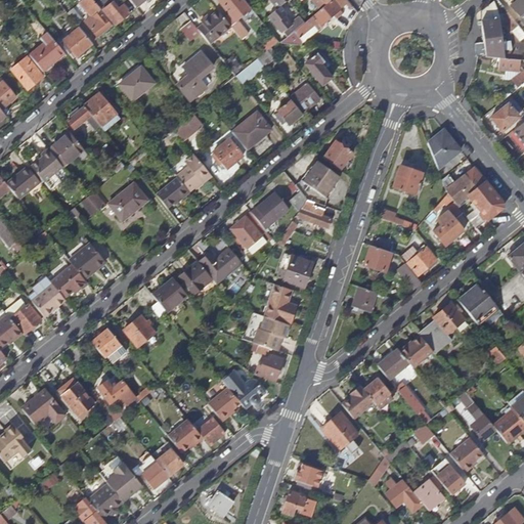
[(101,10),(93,0),(83,0),(80,3),(90,16),(84,22),(96,37),(112,26),(99,11),(101,10)]
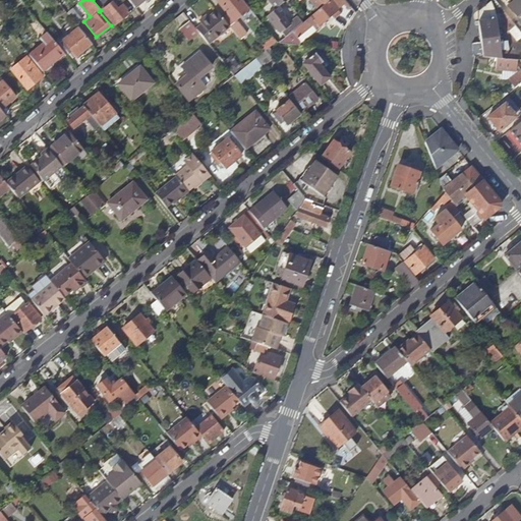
[(114,24),(129,12),(119,0),(115,0),(103,10),(114,24)]
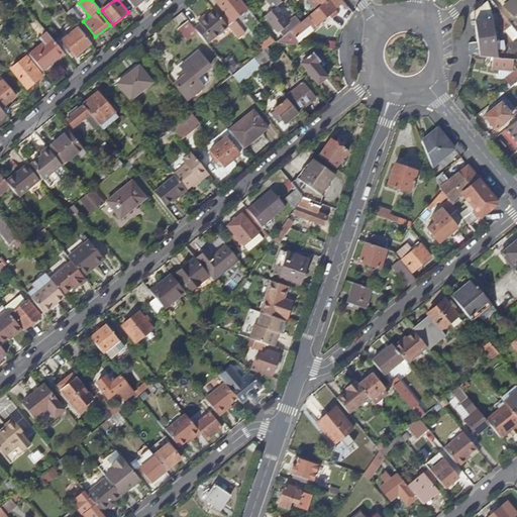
[(237,0),(214,0),(221,8),(225,5),(230,11),(233,8),(235,10),(232,12),(237,18),(248,9),(242,1),(239,3),(237,0)]
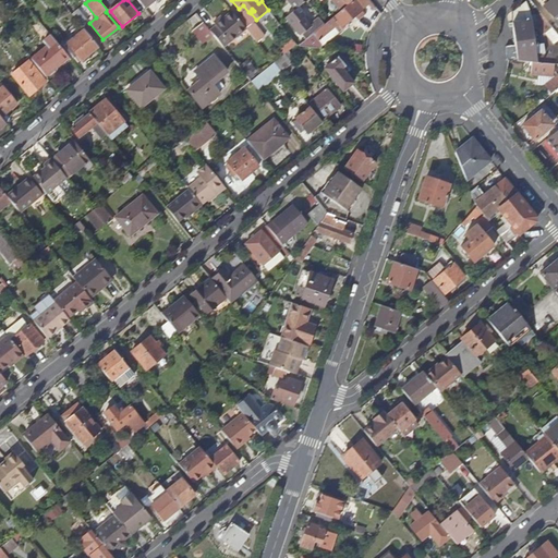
[(286,0),(294,10),(298,8),(306,0),(286,0)]
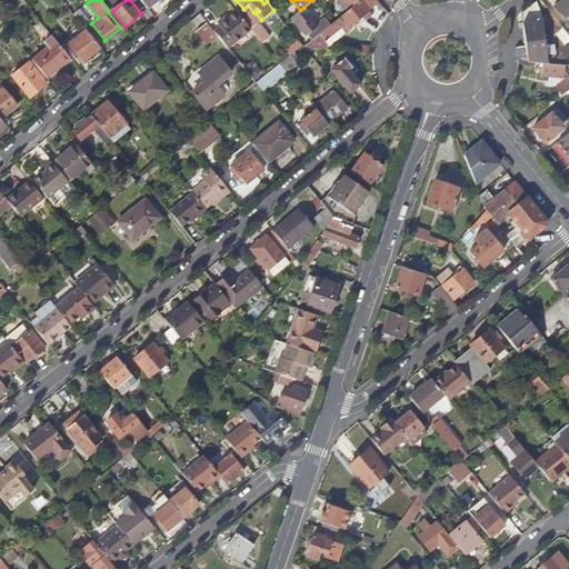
[(369,10),(360,0),(343,15),(333,22),(303,47),(328,50),(329,48),(346,35),(351,30),(349,27),(362,17),(366,20),(372,15),(369,10)]
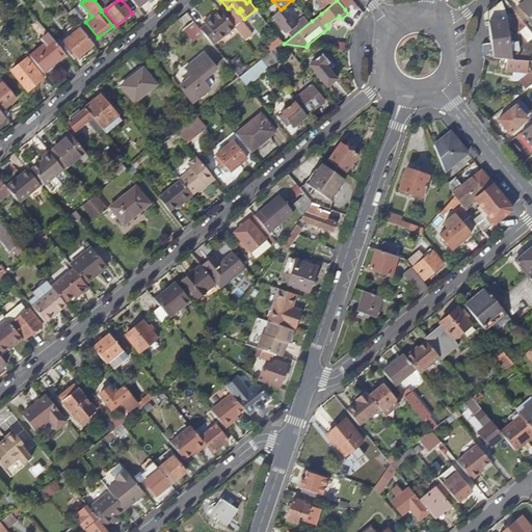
[(321,14),(337,0),(315,0),(319,4),(316,7),(321,14)]
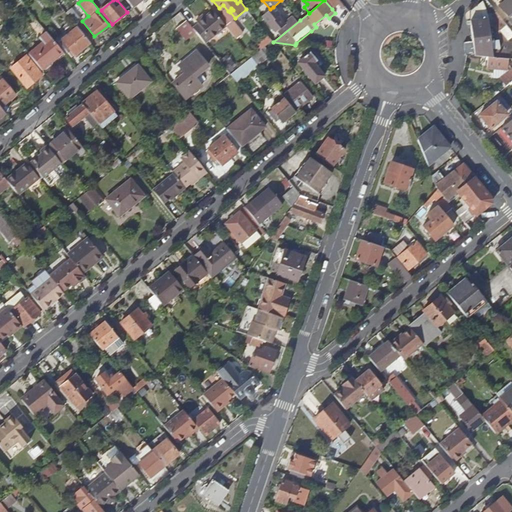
[(341,2),(339,0),(324,0),(332,9),(341,2)]
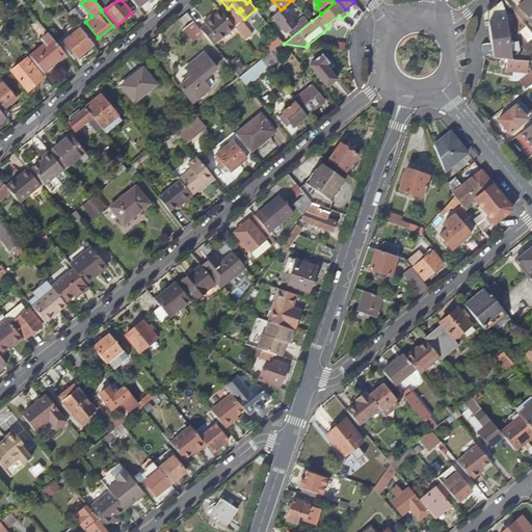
[(531,0),(525,0),(519,6),(531,22),(531,0)]
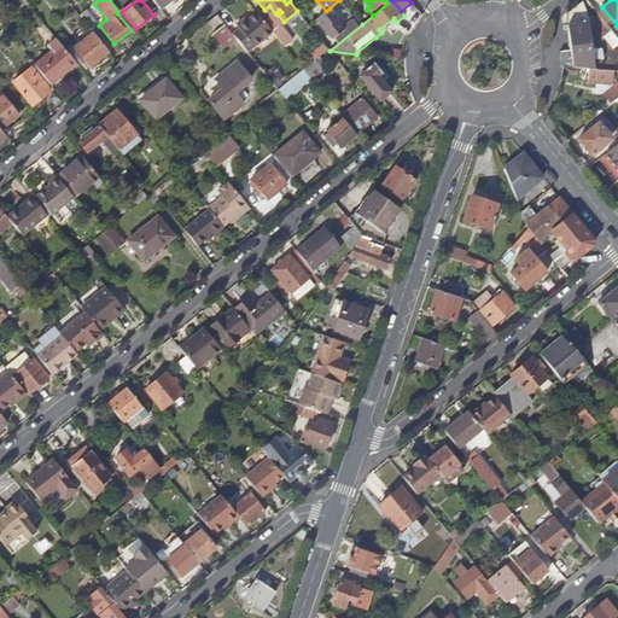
[(563,56),(563,66),(589,69),(614,73),(616,73),(616,60),(599,59),(600,51),(594,51),(582,3),(565,16),(571,50),(563,51),(563,56)]
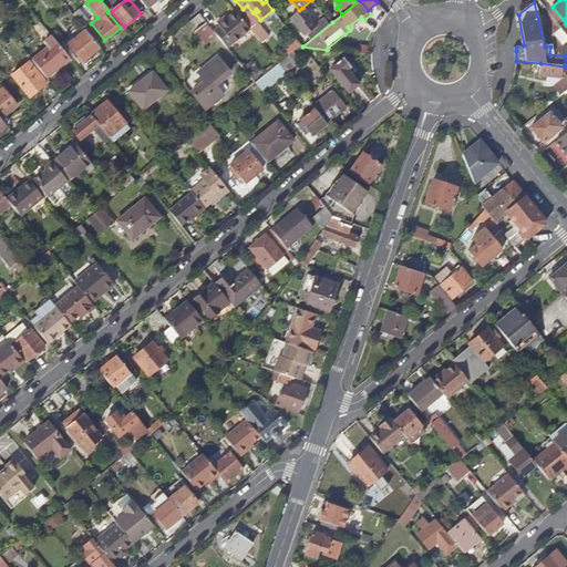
[(247,6),(243,9),(256,24),(257,22),(260,20),(255,13),(258,11),(256,9),(253,12),(247,6)]
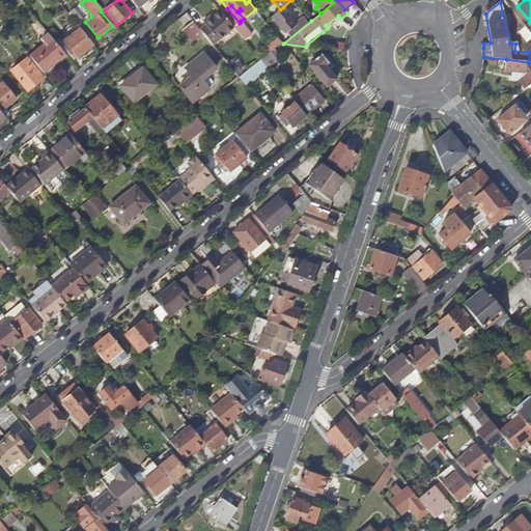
[(71,16),(78,25),(83,20),(73,6),(66,11),(71,16)]
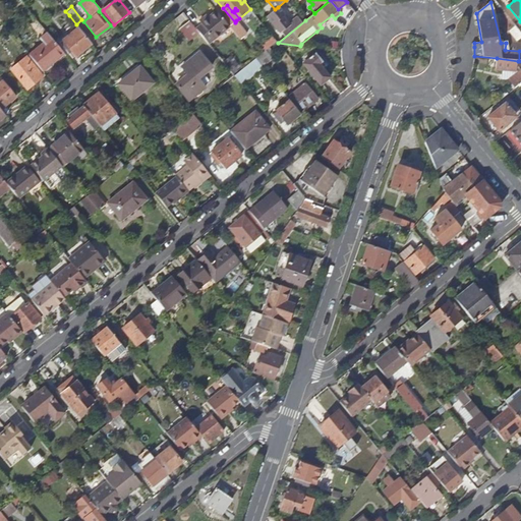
[(275,9),(270,14),(274,20),(272,21),(281,33),(289,25),(283,16),(284,15),(278,7),(275,9)]
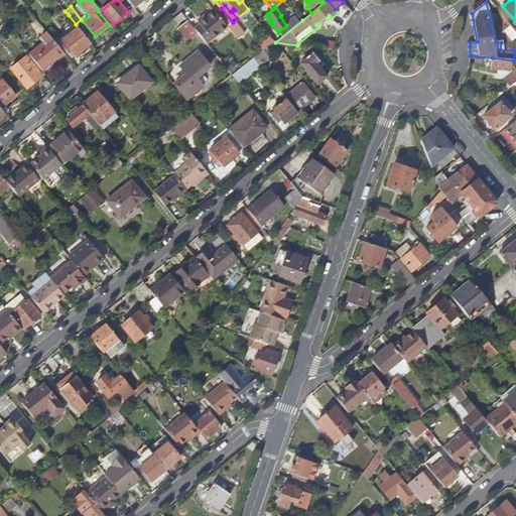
[(226,24),(214,10),(199,22),(201,24),(195,29),(198,32),(205,41),(226,24)]
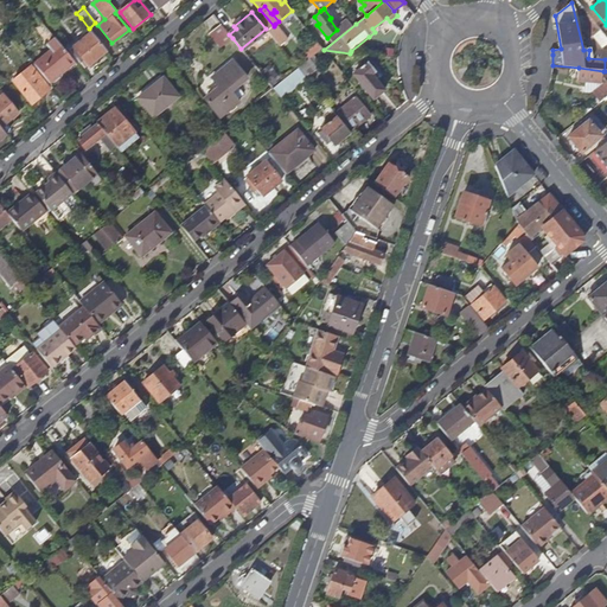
[(606,37),(587,14),(585,17),(589,21),(587,24),(604,45),(600,49),(606,55),(606,53),(606,37)]
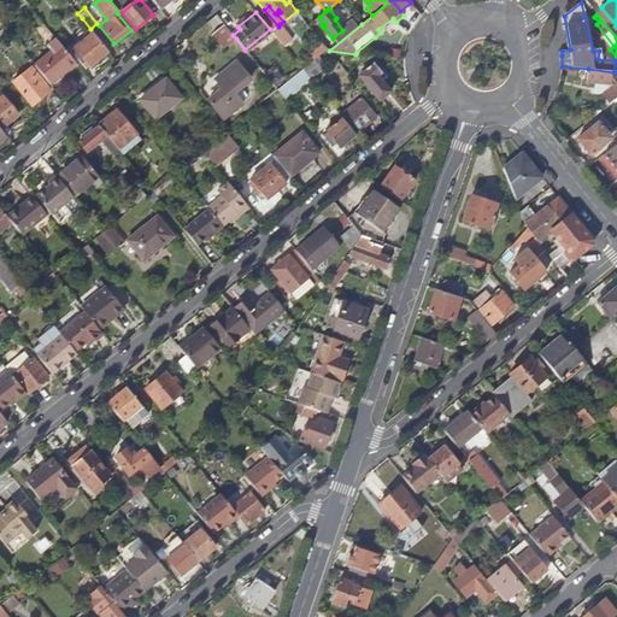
[(233,35),(224,24),(212,34),(225,50),(236,39),(233,35)]
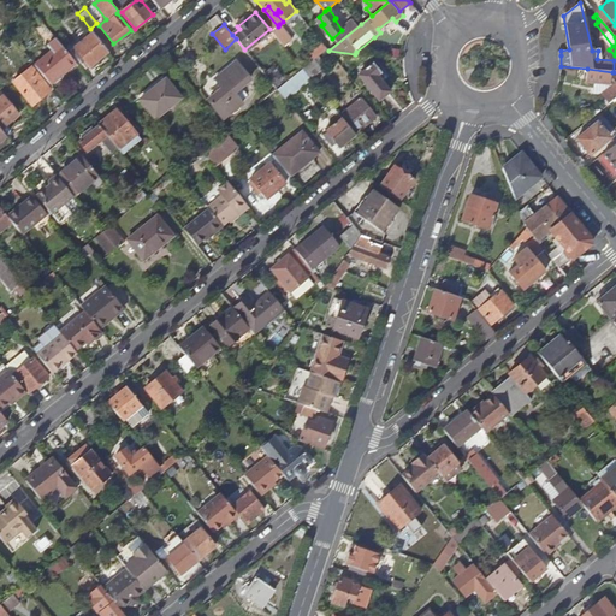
[(271,31),(284,47),(291,40),(279,24),(278,27),(271,31)]
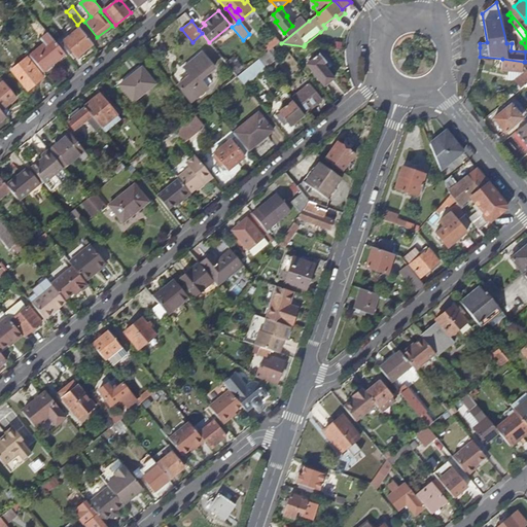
[(93,43),(79,28),(61,43),(70,55),(72,53),(77,57),(93,43)]
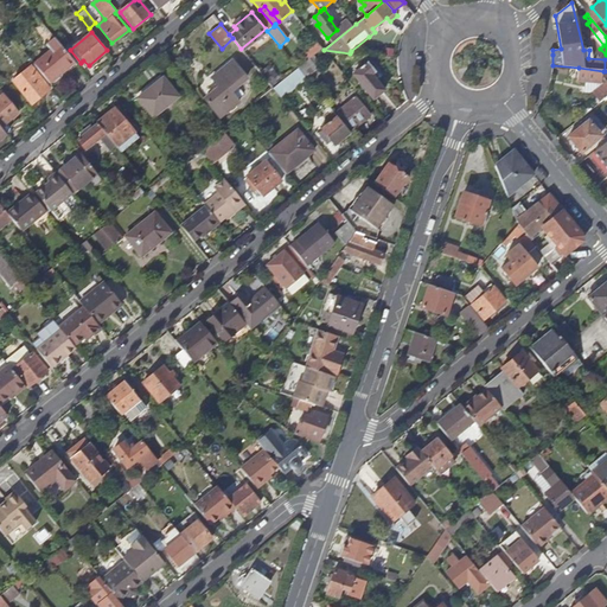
[(75,62),(56,38),(48,45),(51,50),(34,65),(39,71),(50,83),(75,62)]
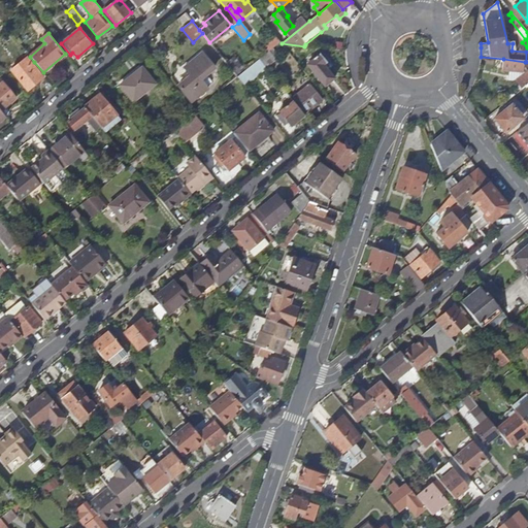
[(269,51),(279,41),(275,37),(263,47),(267,53),(268,52),(269,51)]
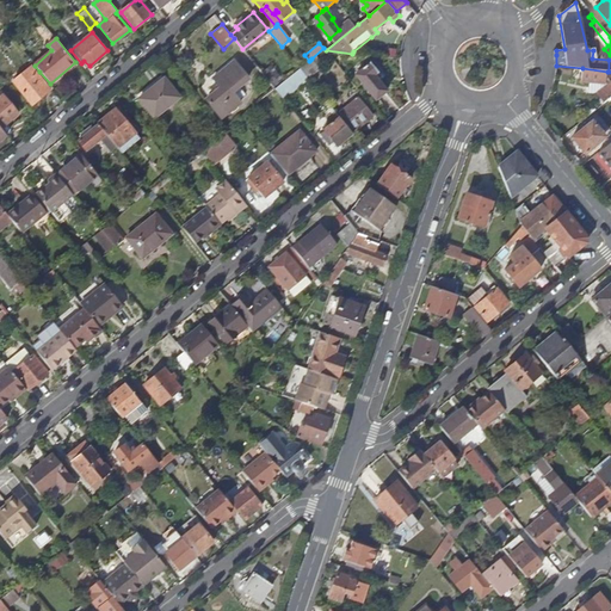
[(309,61),(300,68),(308,79),(320,69),(312,59),(310,60),(309,61)]
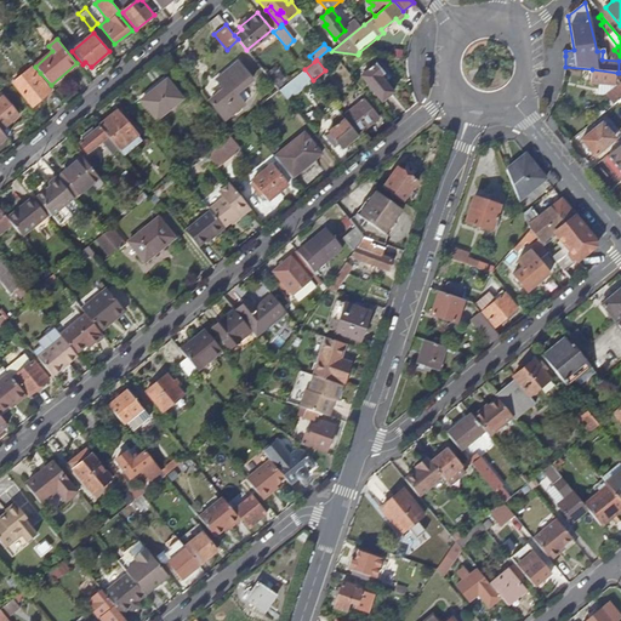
[(252,79),(238,62),(216,80),(224,90),(209,102),(224,120),(245,104),(235,93),(252,79)]
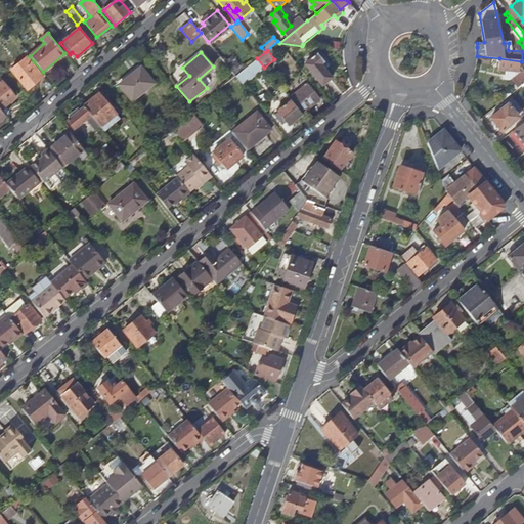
[(322,86),(332,78),(320,64),(323,61),(317,54),(315,55),(311,58),(311,59),(305,63),(322,86)]
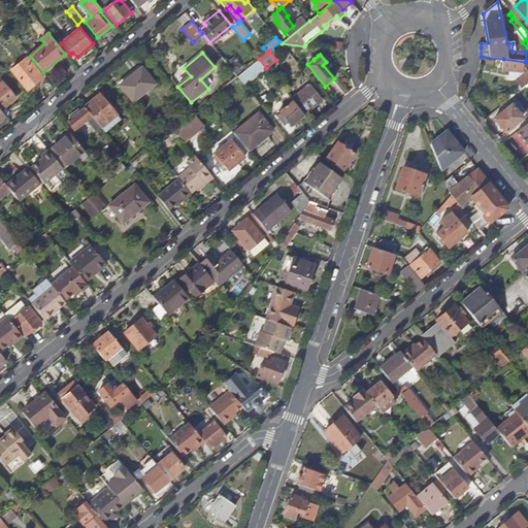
[(28,91),(42,79),(26,59),(11,70),(28,91)]
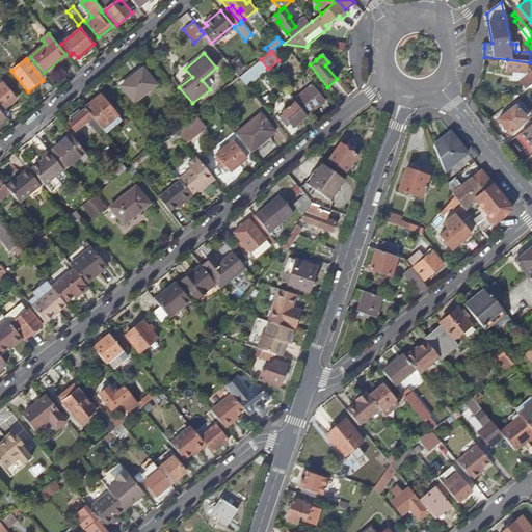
[(527,88),(531,84),(531,71),(531,72),(528,68),(529,62),(507,59),(506,72),(509,72),(508,78),(517,79),(523,86),(521,87),(524,91),(527,88)]
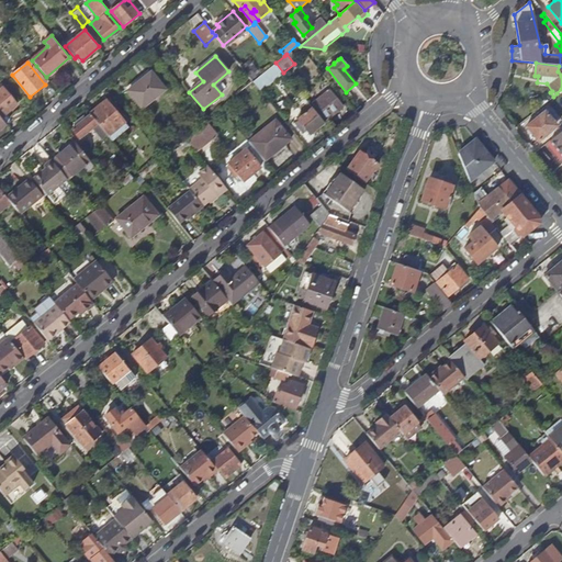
[(142,109),(165,90),(152,72),(128,91),(142,109)]
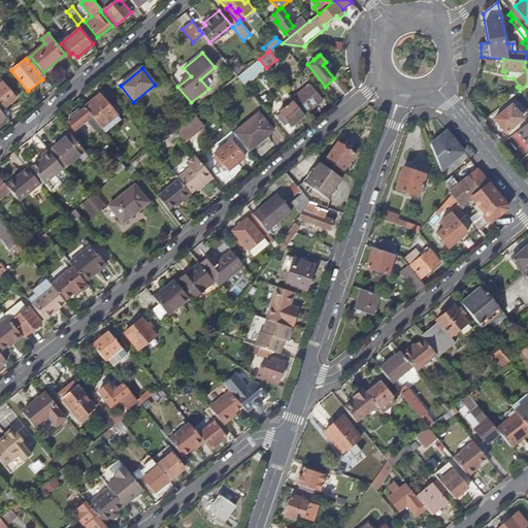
[(237,76),(244,86),(253,78),(246,69),(245,70),(237,76)]
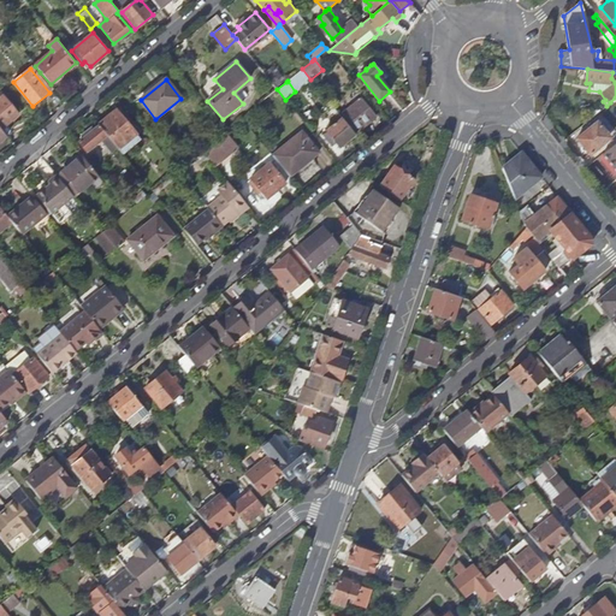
[(0,128),(1,130),(18,114),(3,96),(0,99),(0,128)]
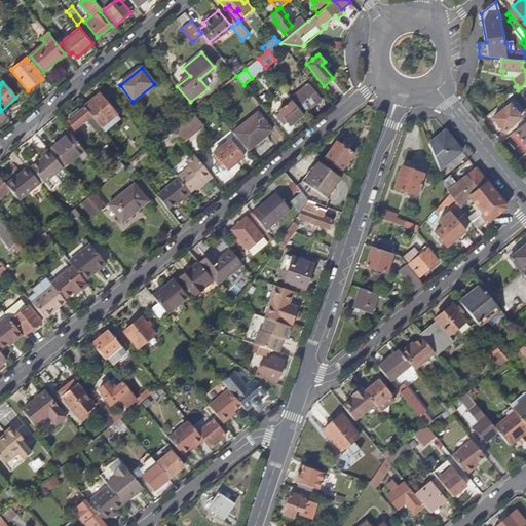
[(290,99),(292,101),(303,115),(321,101),(307,85),(290,99)]
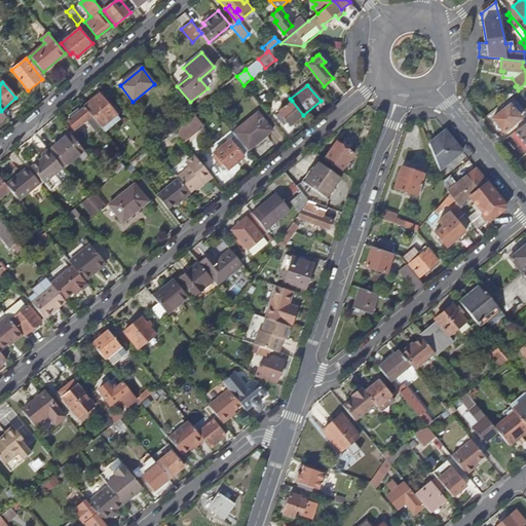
[(84,107),(94,118),(101,126),(105,132),(119,119),(100,95),(84,107)]
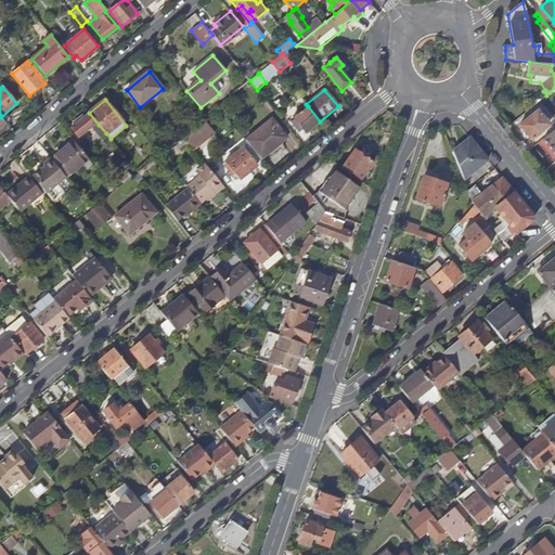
[(320,121),(308,106),(294,119),(305,133),(320,121)]
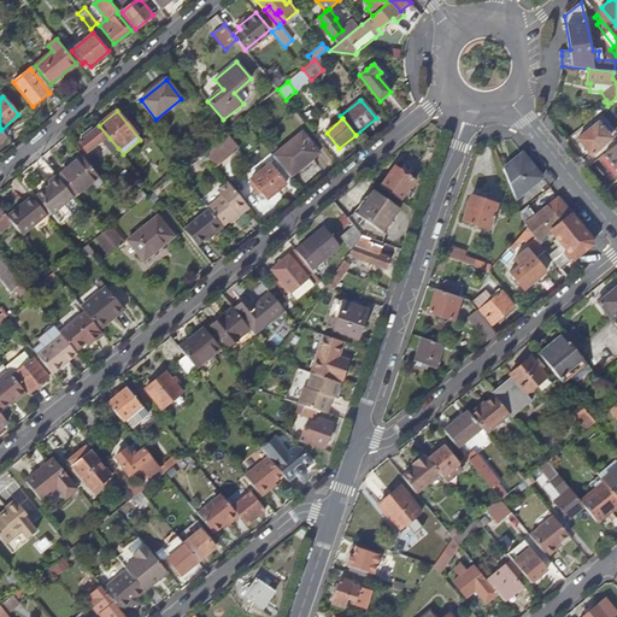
[(579,139),(592,156),(612,137),(601,124),(591,133),(588,130),(579,139)]
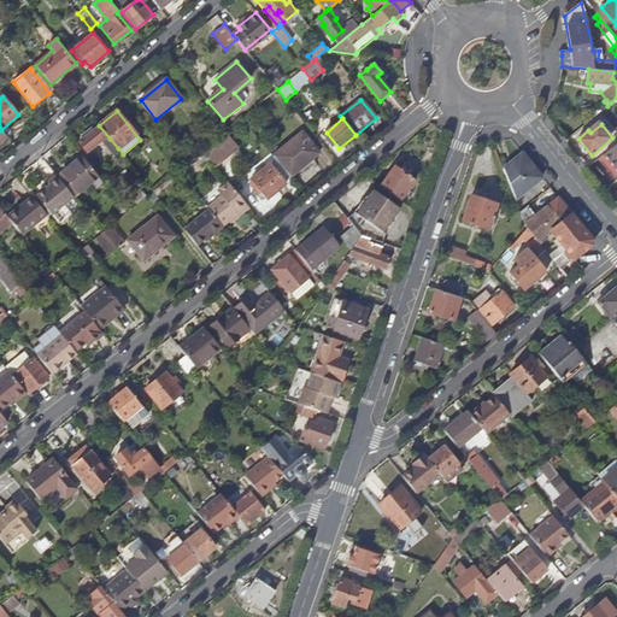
[(110,139),(99,125),(93,130),(92,128),(83,135),(84,137),(78,142),(87,152),(101,140),(104,139),(106,142),(110,139)]
